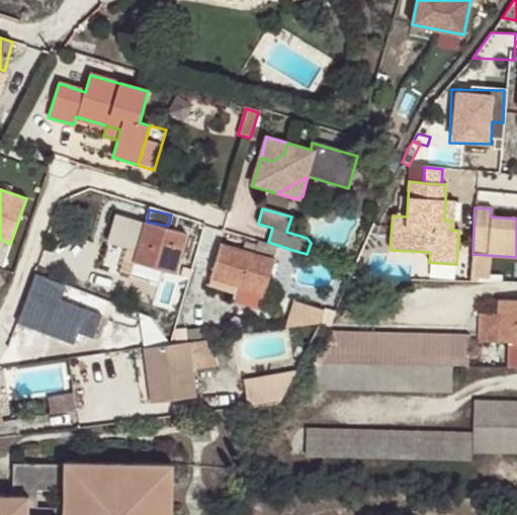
[(107,242),(133,249),(141,220),(115,212),(107,242)]
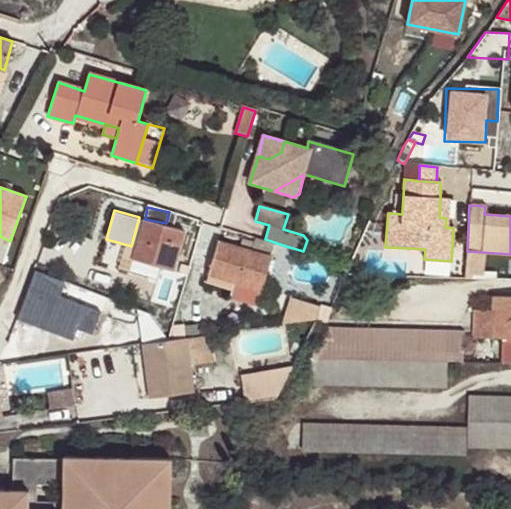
[(144,221),(134,258),(172,269),(183,233),(144,221)]
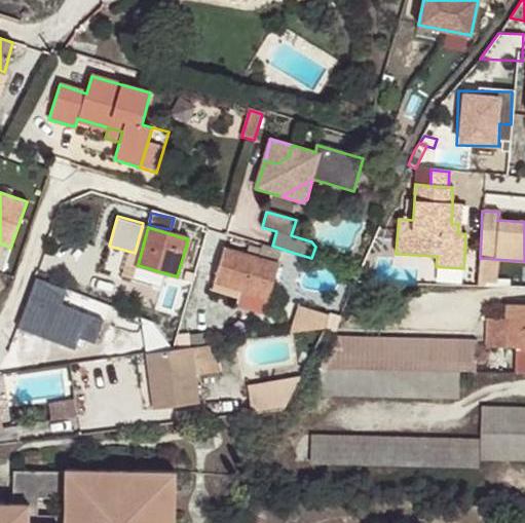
[(276,264),(225,249),(214,290),(238,297),(240,289),(267,297),(276,264)]
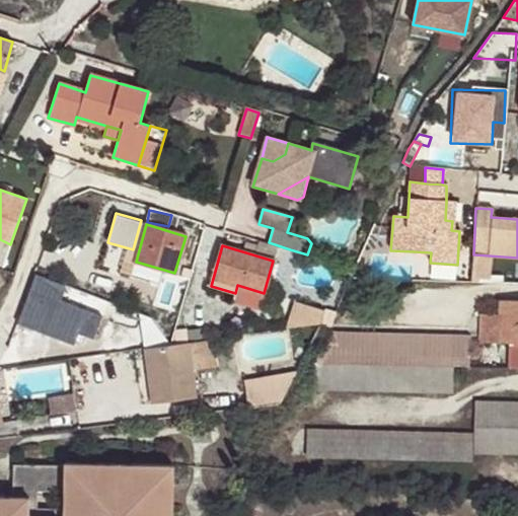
[(431,252),(414,251),(414,262),(430,263),(431,252)]
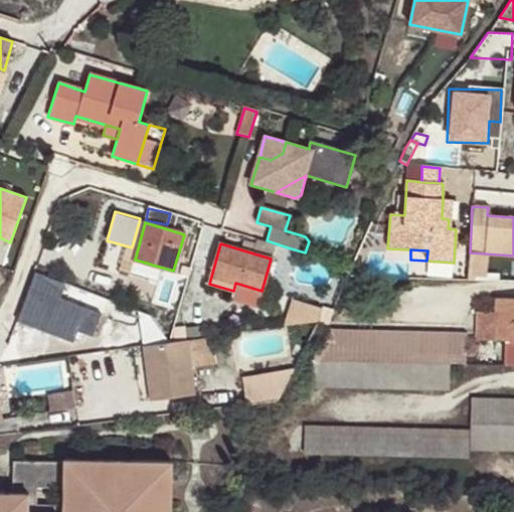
[(485,253),(470,252),(468,277),(483,278),(485,253)]
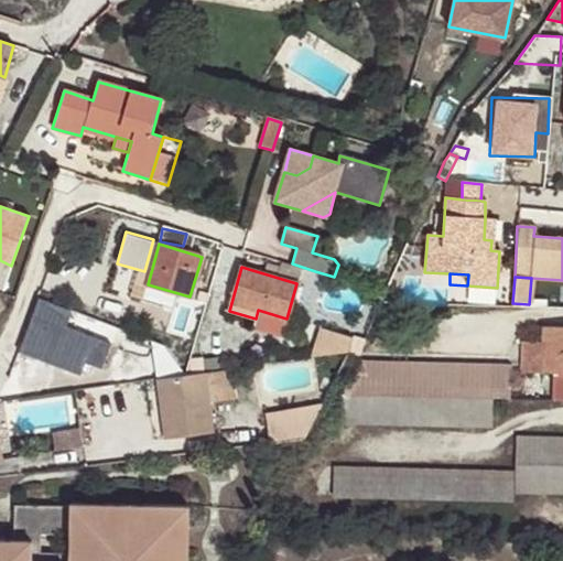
[(190,297),(148,284),(143,301),(185,313),(190,297)]
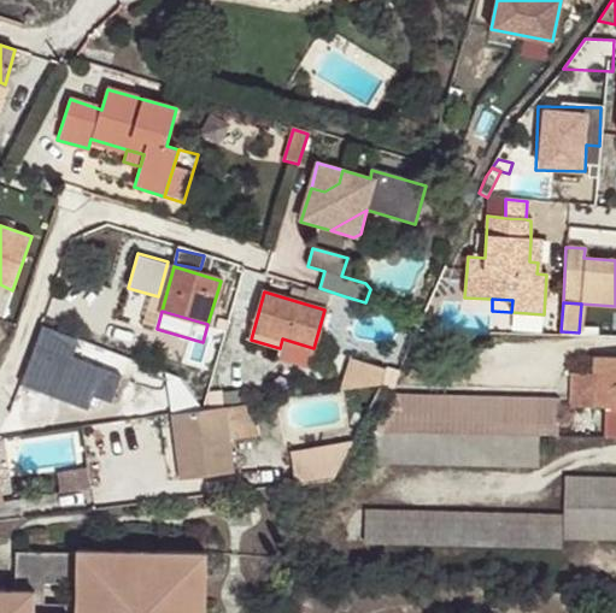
[(33,349),(17,396),(46,406),(56,401),(66,361),(33,349)]
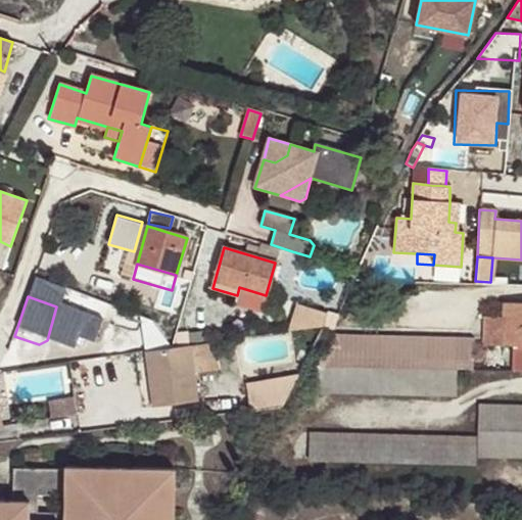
[(512,370),(521,370),(521,303),(503,303),(502,318),(484,317),(483,344),(513,345),(512,370)]
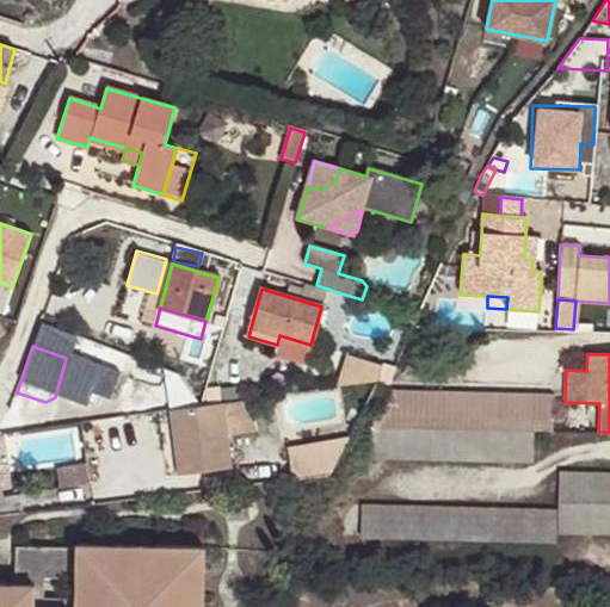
[(339,385),(377,381),(381,366),(347,357),(339,385)]
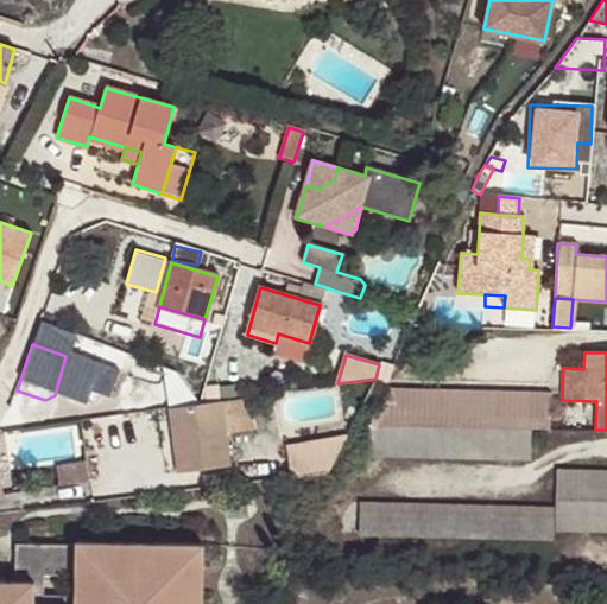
[(530,428),(549,428),(550,392),(389,387),(368,424),(493,427),(530,428)]
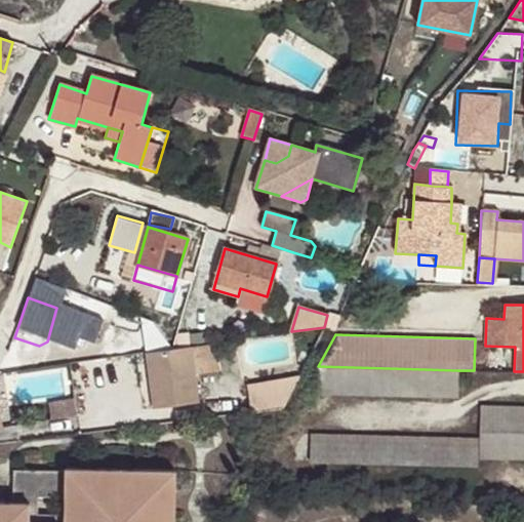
[(192,348),(196,374),(215,371),(210,345),(192,348)]
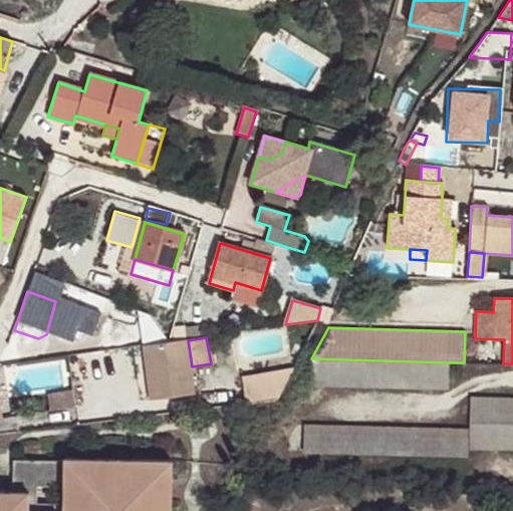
[(143,346),(150,399),(195,393),(192,366),(188,340),(143,346)]
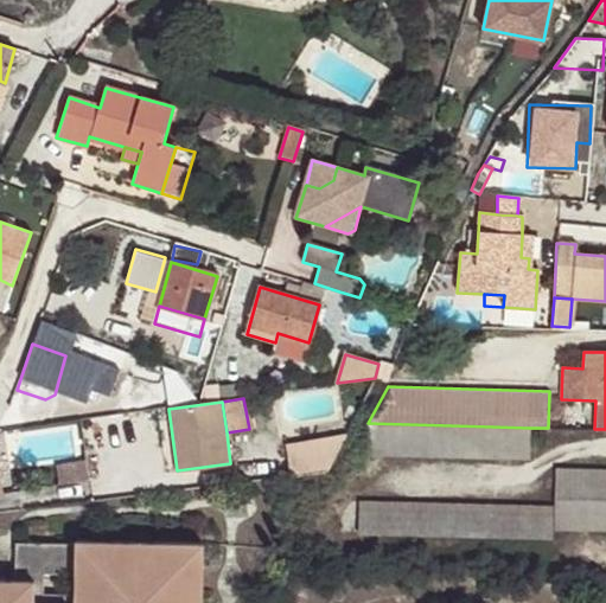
[(492,427),(368,423),(368,455),(528,459),(529,428),(492,427)]
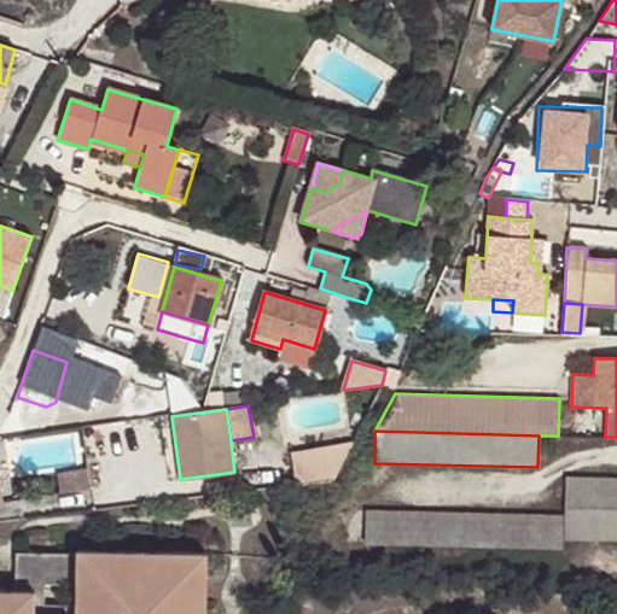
[(297,485),(332,480),(350,444),(292,454),(297,485)]
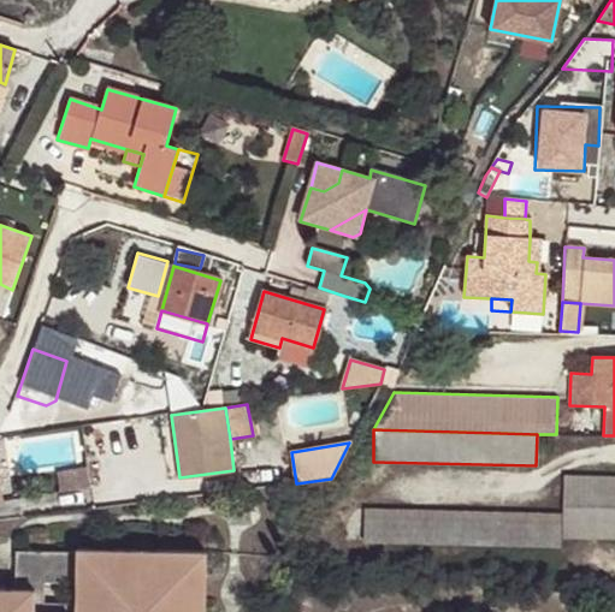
[(86,457),(87,467),(89,480),(100,479),(98,456),(86,457)]
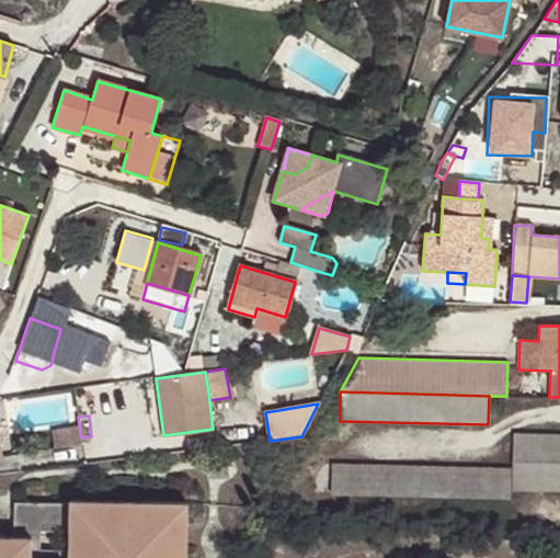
[(48,445),(81,441),(79,425),(46,430),(48,445)]
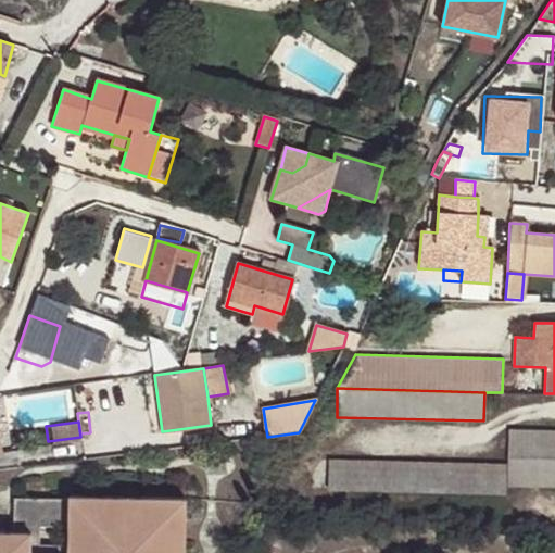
[(554,430),(509,430),(508,486),(554,487),(554,430)]
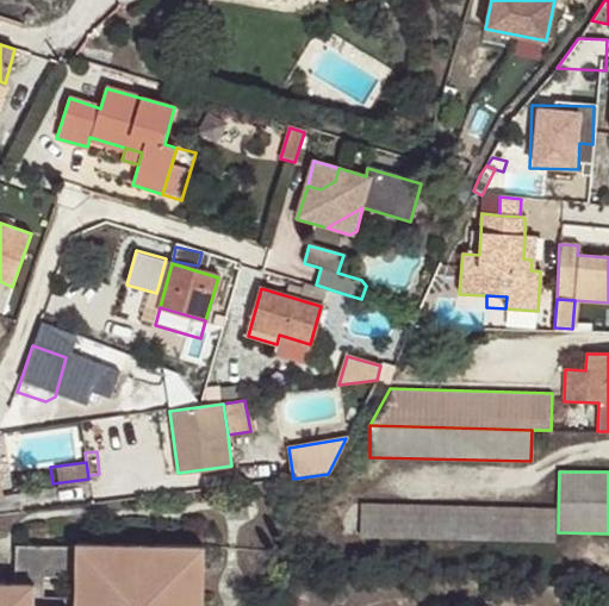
[(553,510),(360,505),(360,536),(553,542),(553,510)]
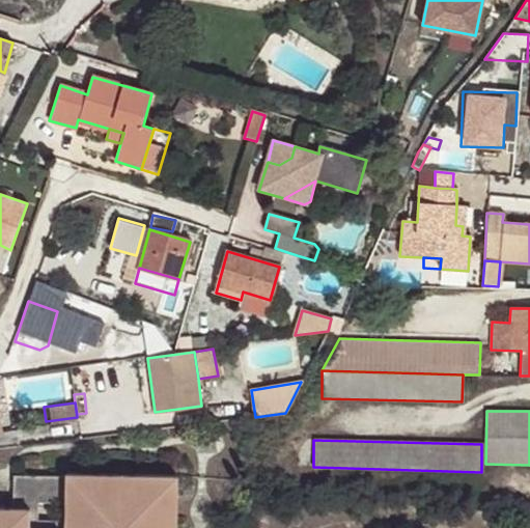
[(174,527),(175,476),(66,474),(66,478),(15,477),(14,508),(0,508),(0,527),(174,527)]
